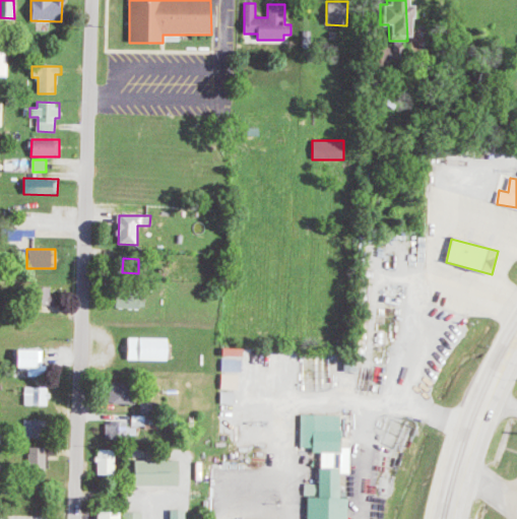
[(53,287),(34,287),(34,305),(53,306),(53,287)]
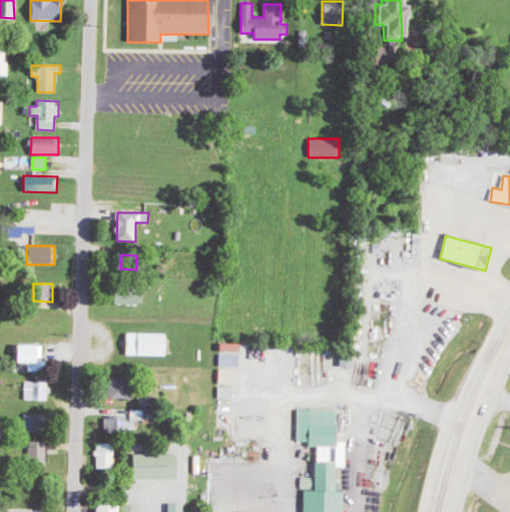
[(113,304),(139,305),(140,289),(114,288),(113,304)]
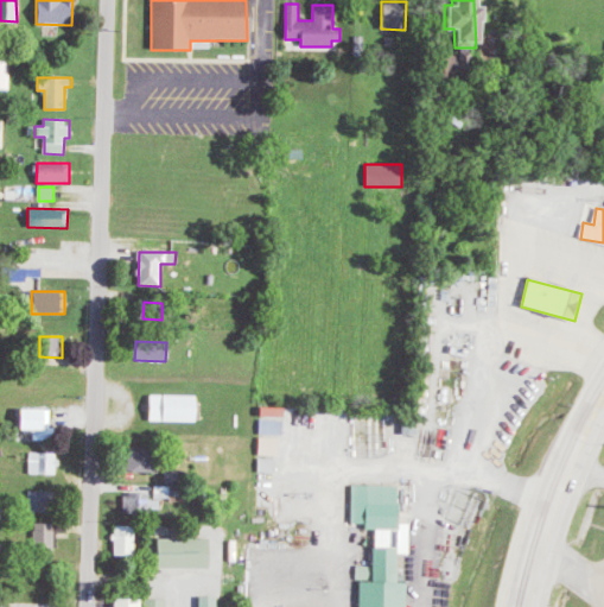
[(147,421),(196,422),(196,396),(147,394),(147,421)]
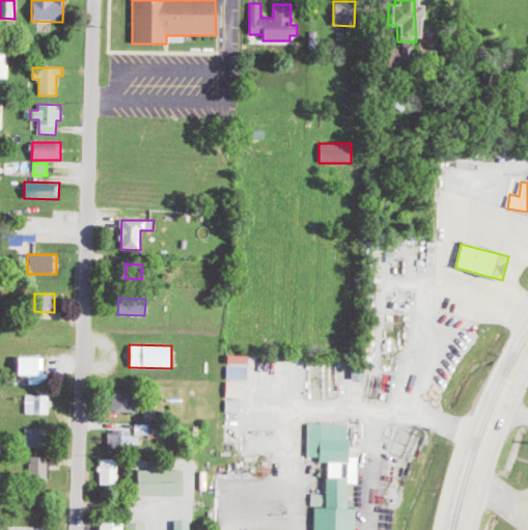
[(44,357),(14,357),(14,375),(28,375),(28,385),(44,384),(44,357)]
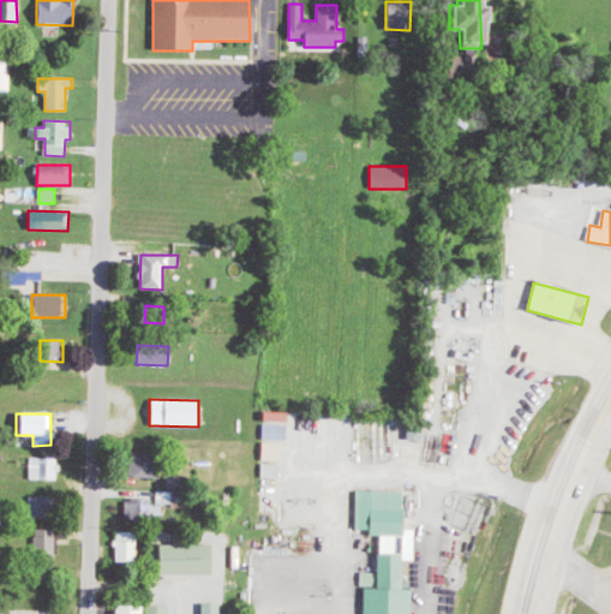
[(420,440),(421,425),(408,425),(407,439),(420,440)]
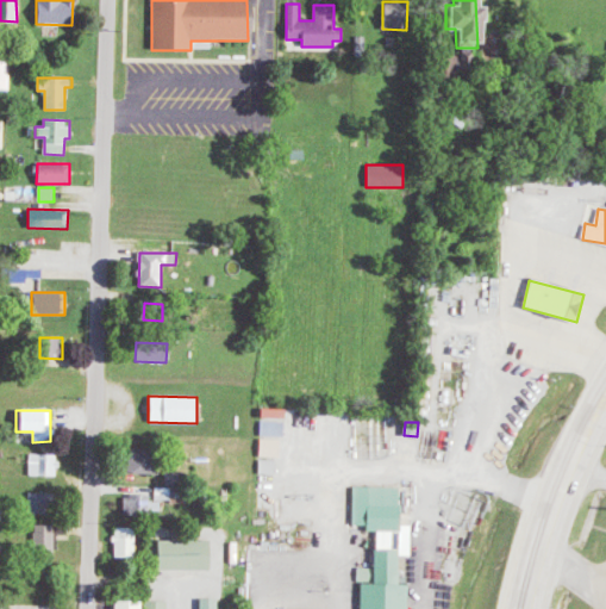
[(280,458),(281,440),(260,439),(260,457),(280,458)]
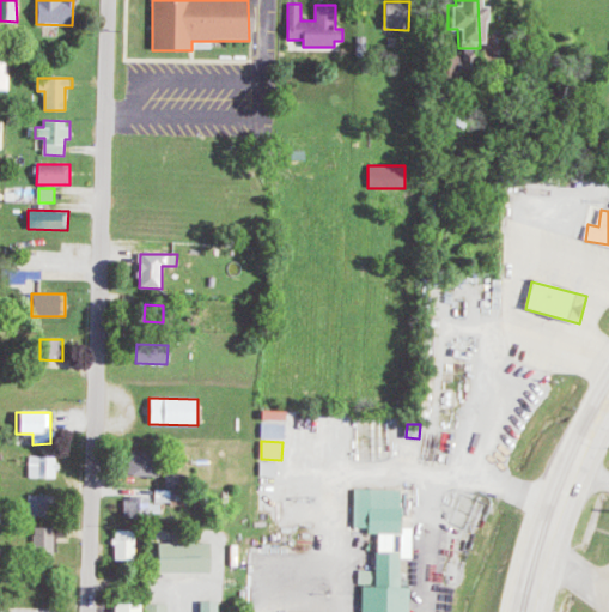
[(156,452),(129,450),(129,477),(156,477),(156,452)]
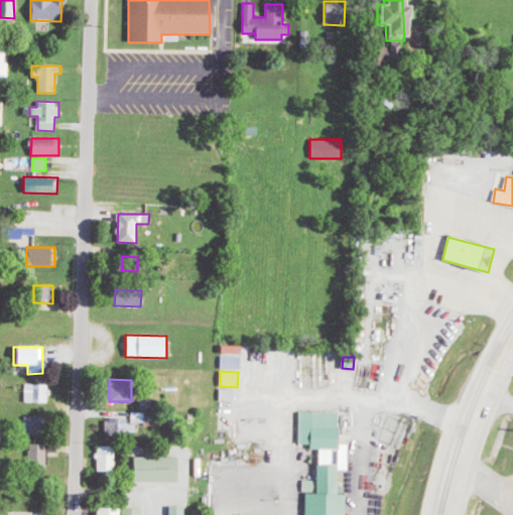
[(49,403),(50,384),(26,384),(25,402),(49,403)]
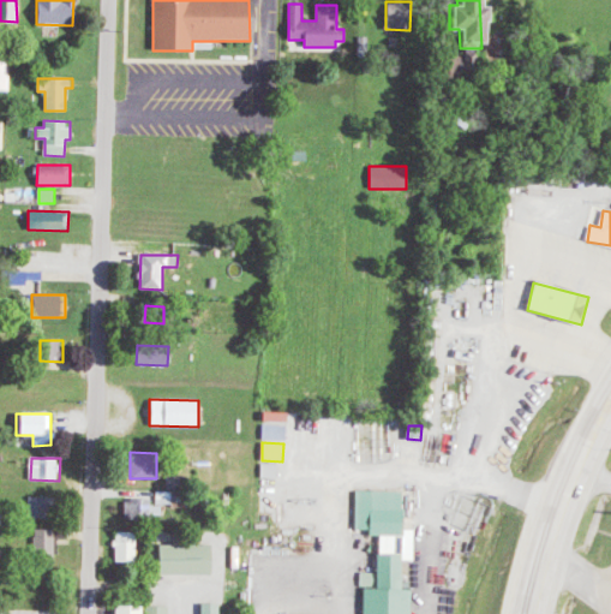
[(409,613),(411,590),(400,590),(401,560),(414,561),(414,530),(401,530),(402,492),(357,490),(355,529),(369,530),(369,535),(378,536),(377,573),(363,573),(361,613),(409,613)]
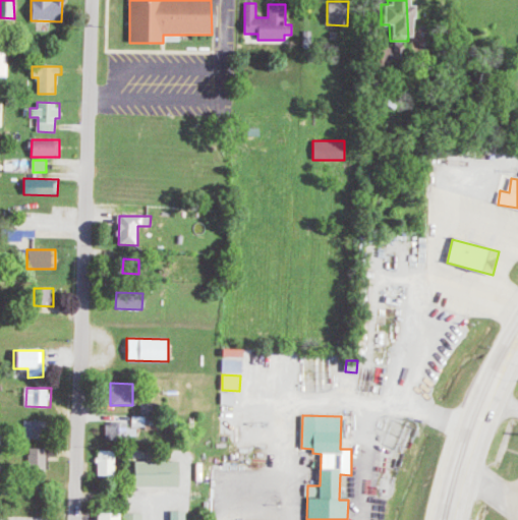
[(133,426),(149,426),(150,416),(133,416),(133,426)]
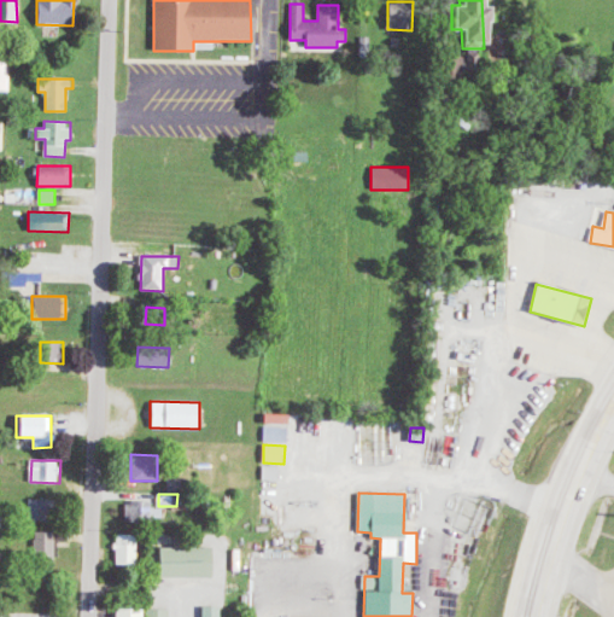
[(48,499),(30,500),(30,521),(48,521),(48,499)]
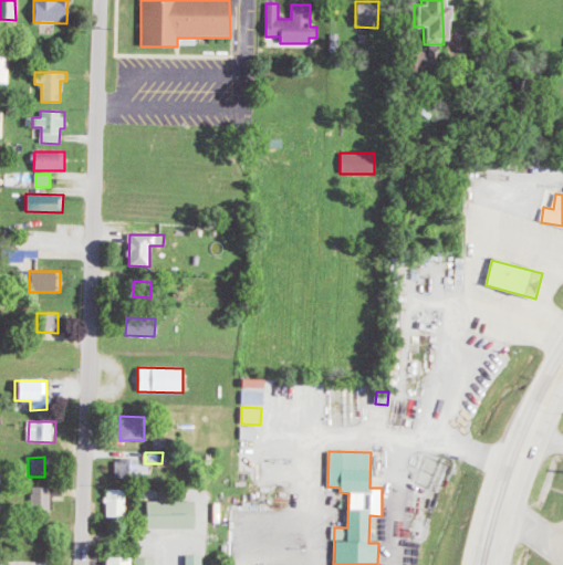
[(139,459),(118,459),(117,477),(157,477),(157,467),(139,466),(139,459)]
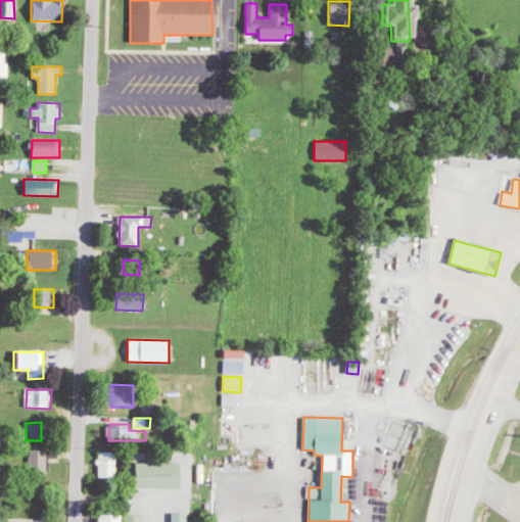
[(48,475),(47,449),(31,451),(31,476),(48,475)]
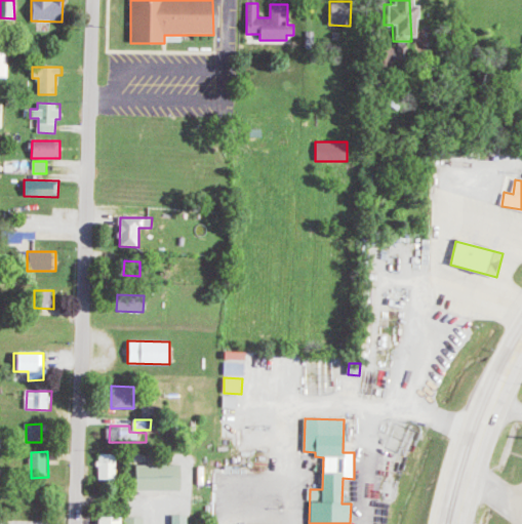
[(98,480),(118,481),(118,454),(98,453),(98,480)]
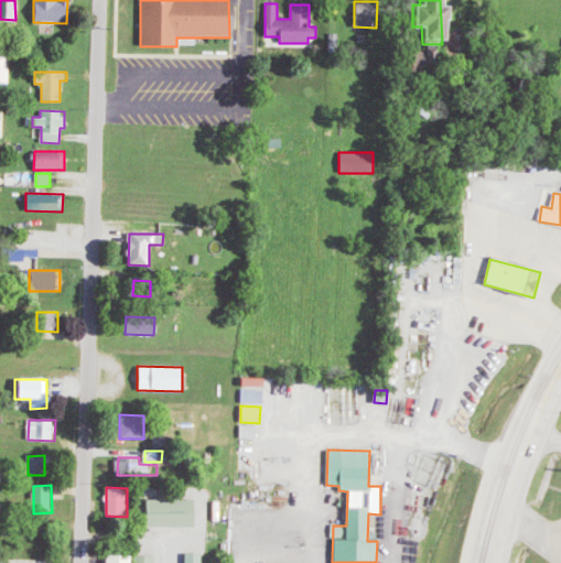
[(146,527),(195,527),(195,499),(146,499),(146,527)]
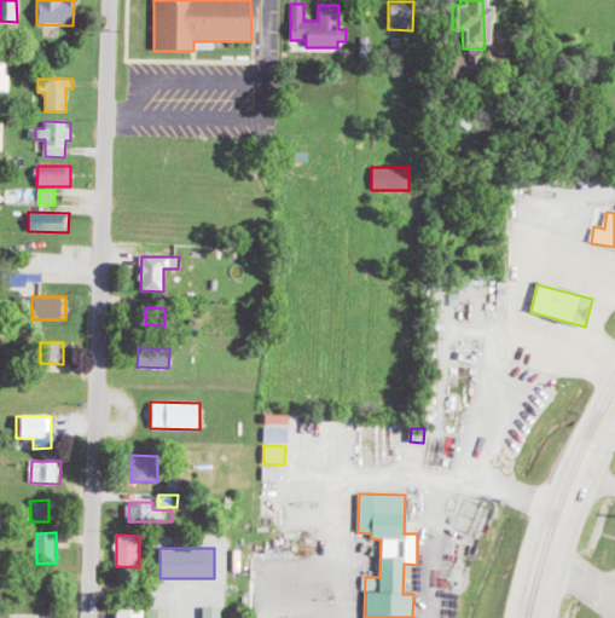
[(219,617),(220,607),(202,607),(201,617),(219,617)]
